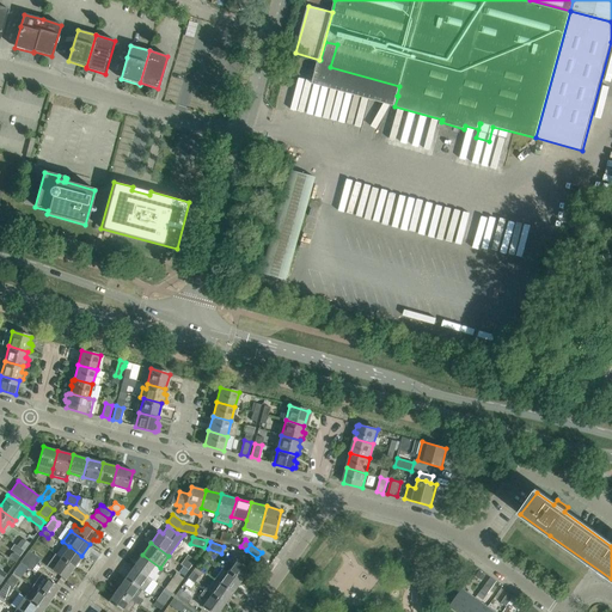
[(73,568),(81,556),(69,546),(61,558),(73,568)]
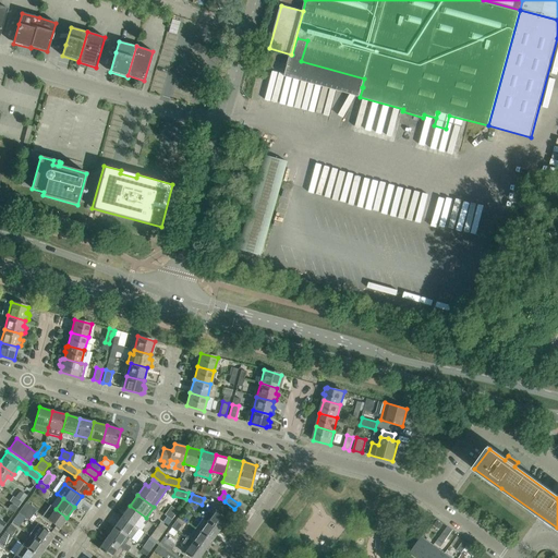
[(26,501),(23,507),(33,514),(36,509),(26,501)]
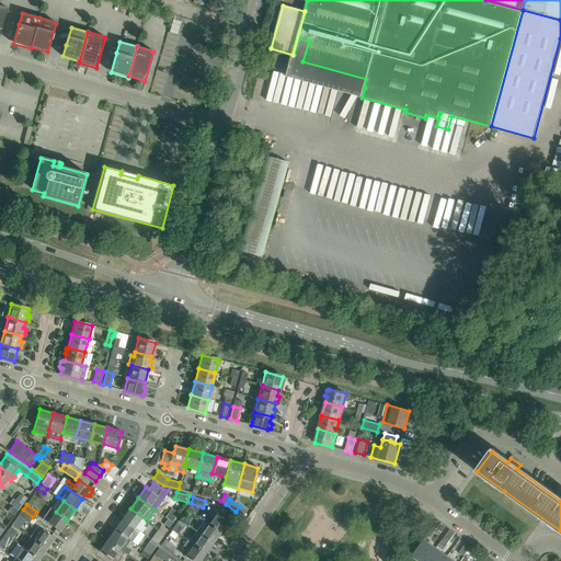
[(67,521),(56,512),(50,508),(43,519),(59,531),(67,521)]
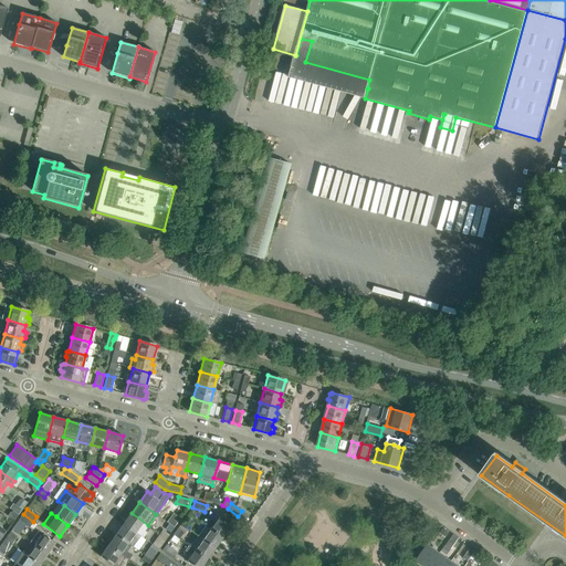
[(148,525),(132,513),(124,524),(140,536),(144,538),(147,532),(145,531),(148,525)]
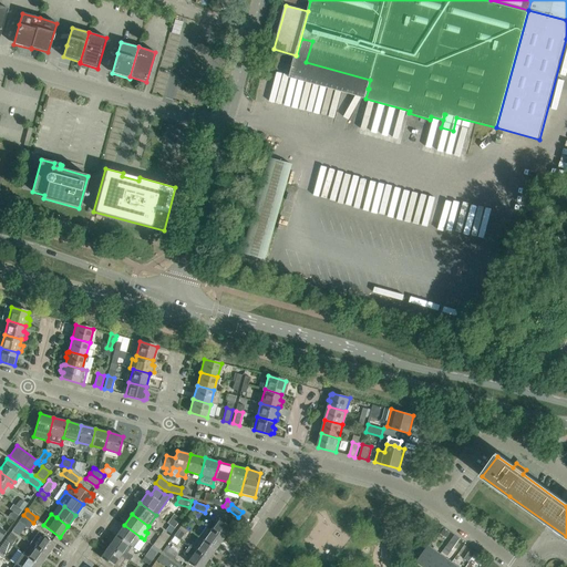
[(33,523),(23,515),(19,521),(30,528),(33,523)]
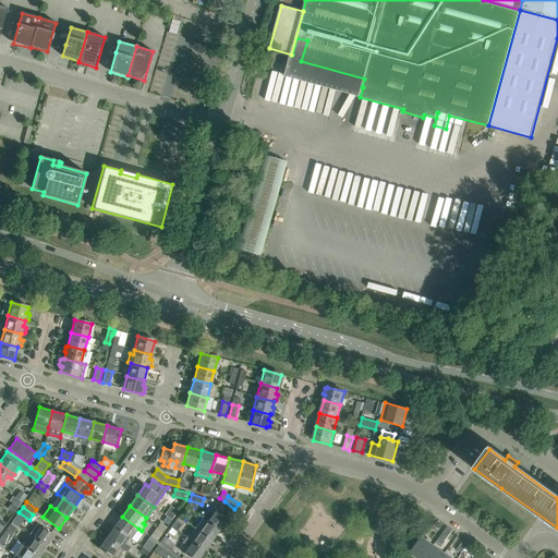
[(205,511),(201,517),(203,518),(219,530),(229,517),(222,512),(220,514),(215,510),(210,517),(205,511)]
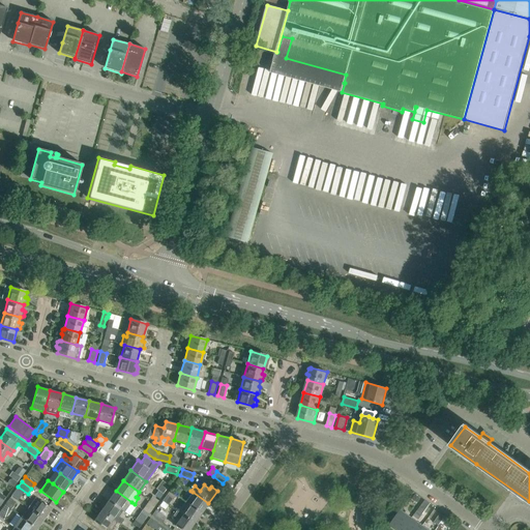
[(131,502),(116,491),(109,500),(122,510),(124,512),(131,502)]
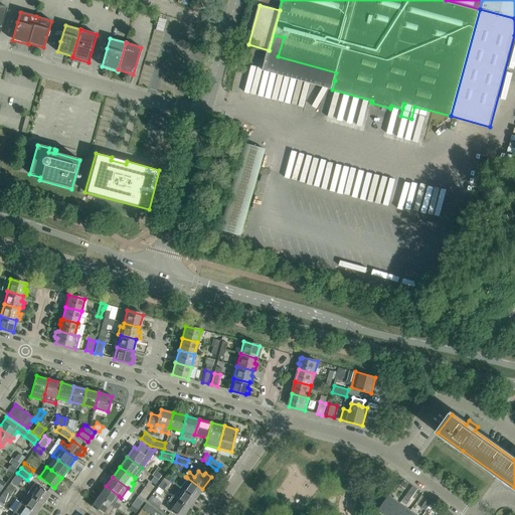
[(195,499),(202,489),(187,478),(180,488),(195,499)]
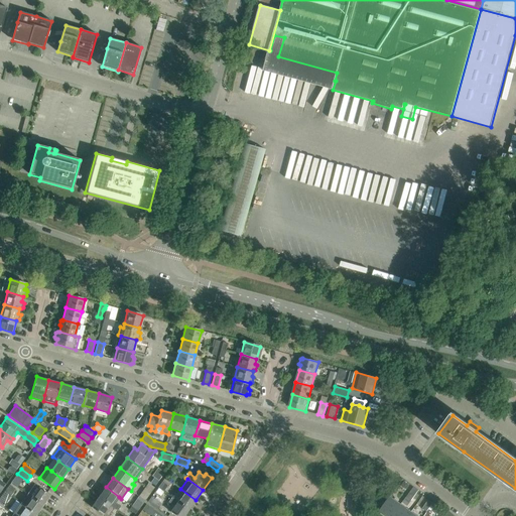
[(9,484),(4,492),(11,496),(16,489),(9,484)]
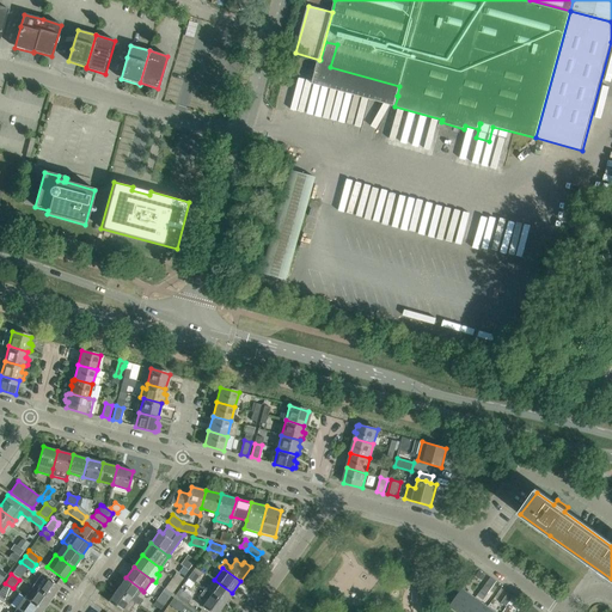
[(60,587),(50,580),(41,574),(32,586),(51,599),(60,587)]
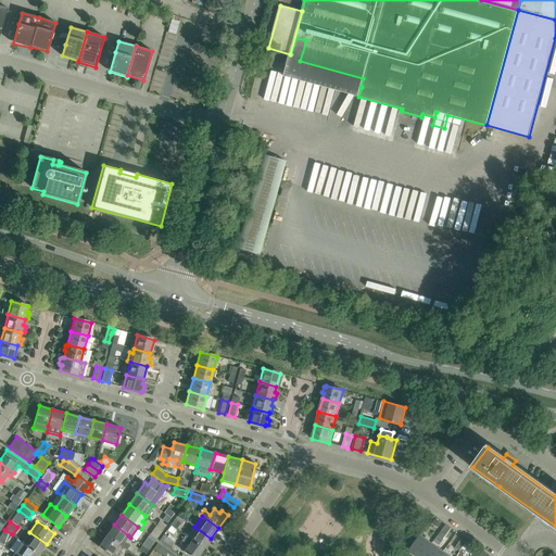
[(128,535),(114,525),(106,535),(123,547),(126,551),(129,546),(124,542),(128,535)]
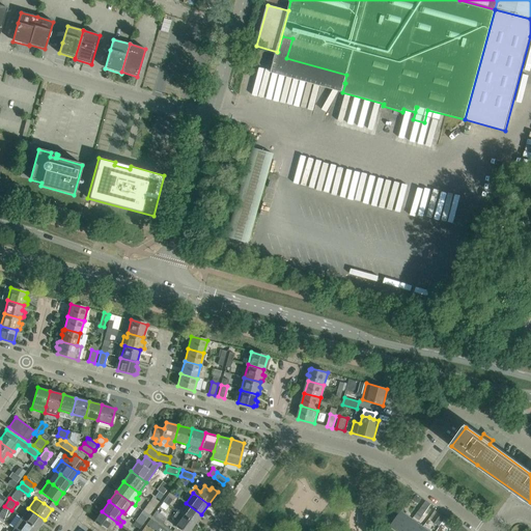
[(150,513),(157,505),(150,501),(144,508),(150,513)]
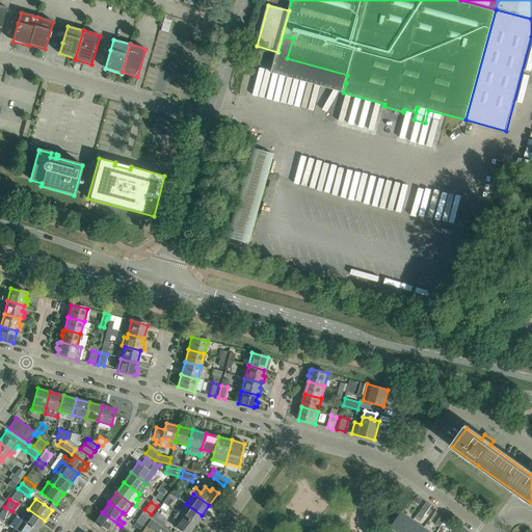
[(424,516),(432,505),(427,502),(419,512),(424,516)]
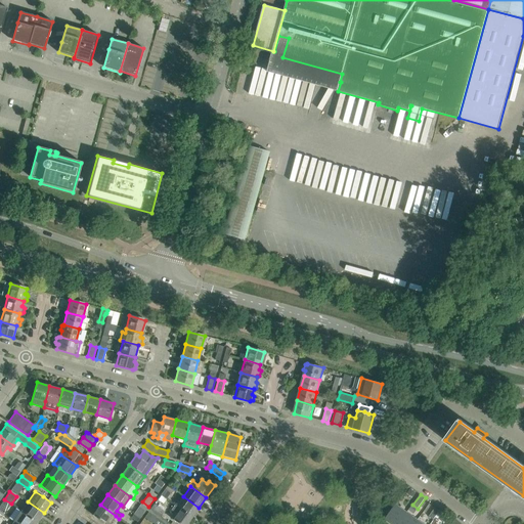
[(130,496),(123,507),(128,510),(135,499),(133,498),(130,496)]
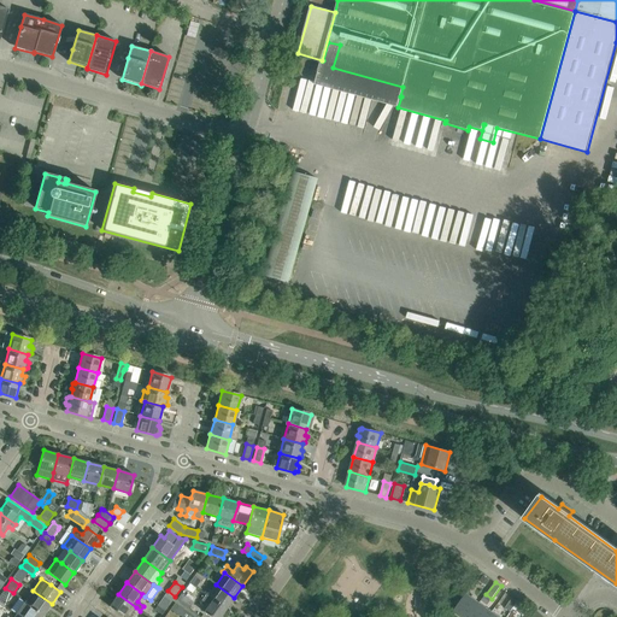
[(225,610),(234,598),(216,585),(207,597),(225,610)]
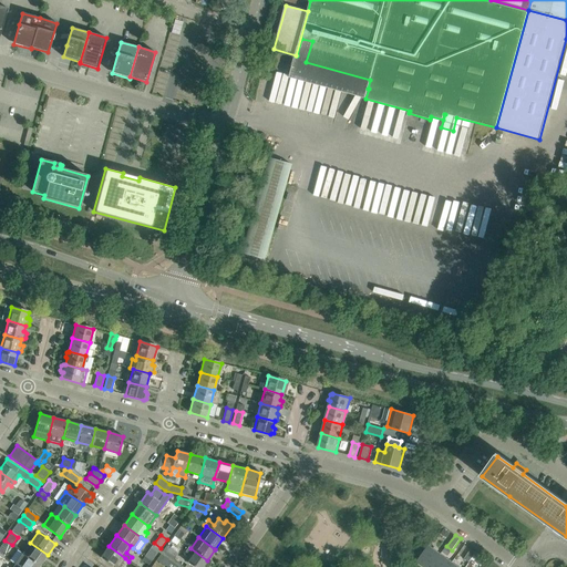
[(0,553),(4,556),(12,545),(4,540),(0,546),(0,553)]
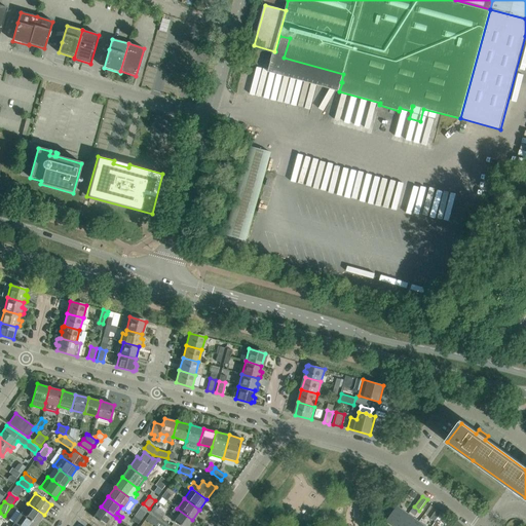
[(37,525),(44,515),(28,503),(21,514),(37,525)]
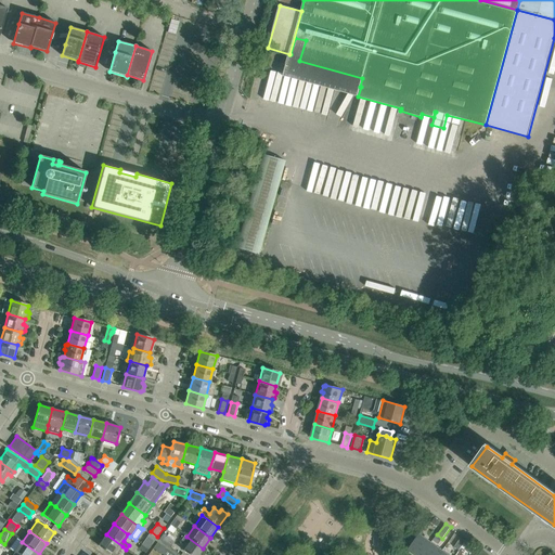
[(149,549),(156,539),(150,533),(142,544),(149,549)]
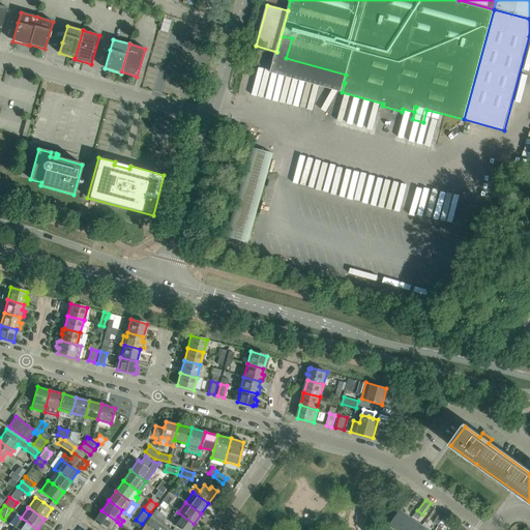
[(111,529),(117,522),(101,510),(93,521),(107,529),(111,529)]
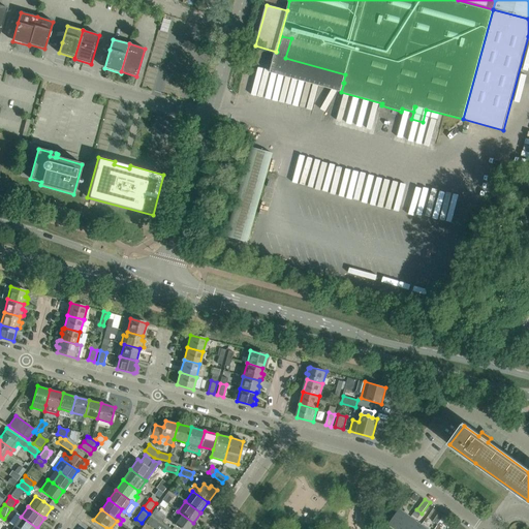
[(152,515),(161,522),(165,517),(155,509),(152,515)]
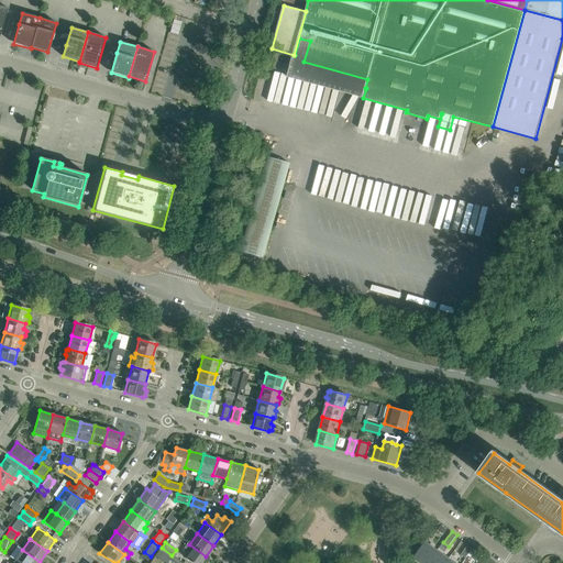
[(420,562),(427,562),(437,550),(426,542),(414,558),(420,562)]
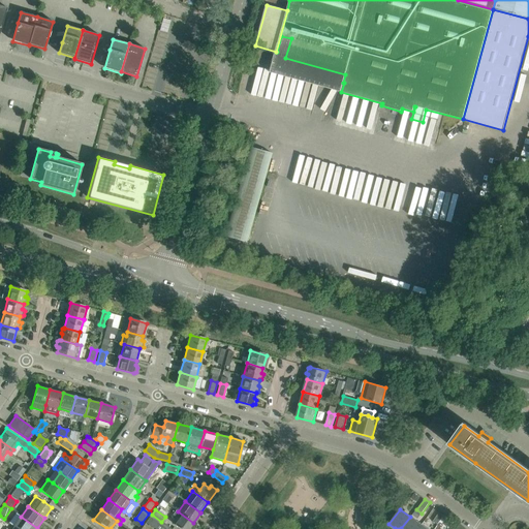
[(188,528),(193,523),(178,511),(176,510),(173,515),(179,519),(175,525),(181,528),(188,528)]
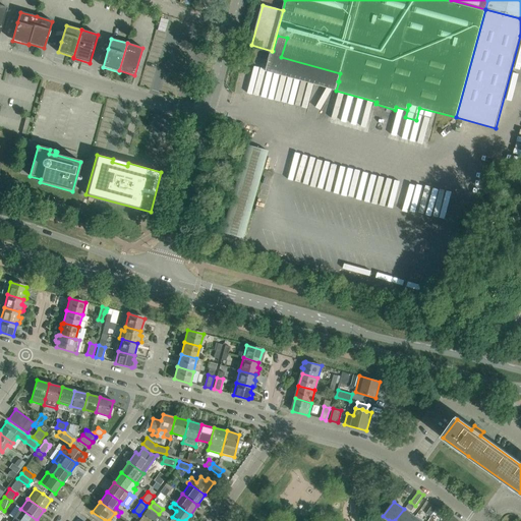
[(430,517),(437,508),(432,505),(426,514),(430,517)]
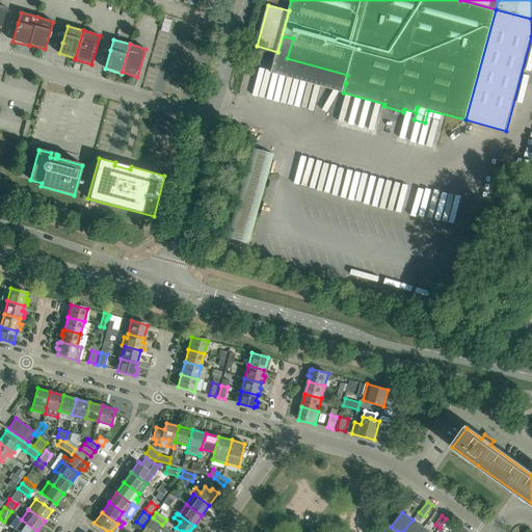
[(18,531),(35,531),(37,531),(21,520),(14,529),(18,531)]
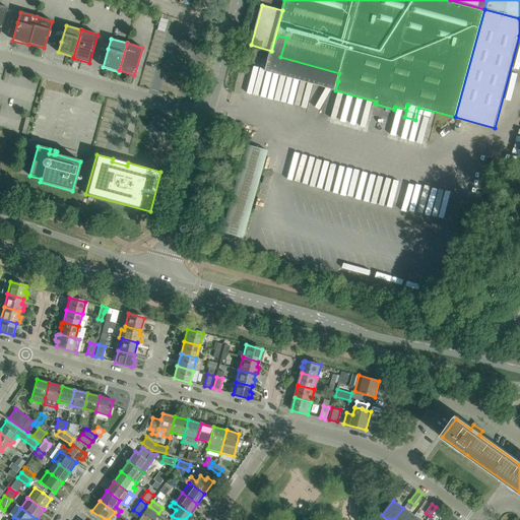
[(147,508),(143,513),(149,517),(153,512),(147,508)]
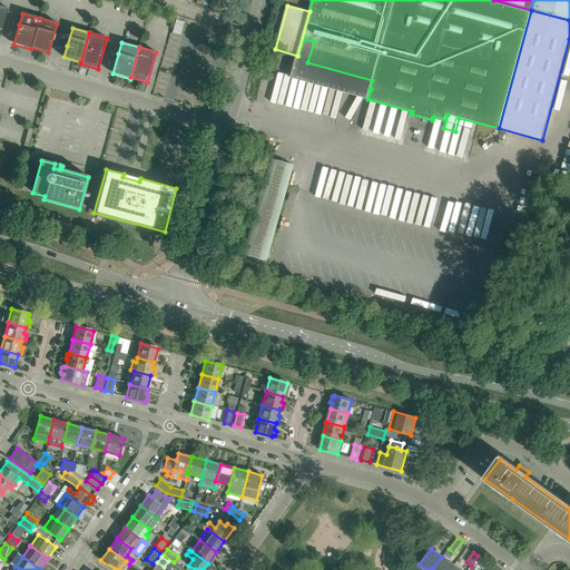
[(450,569),(454,566),(442,557),(432,569),(450,569)]
